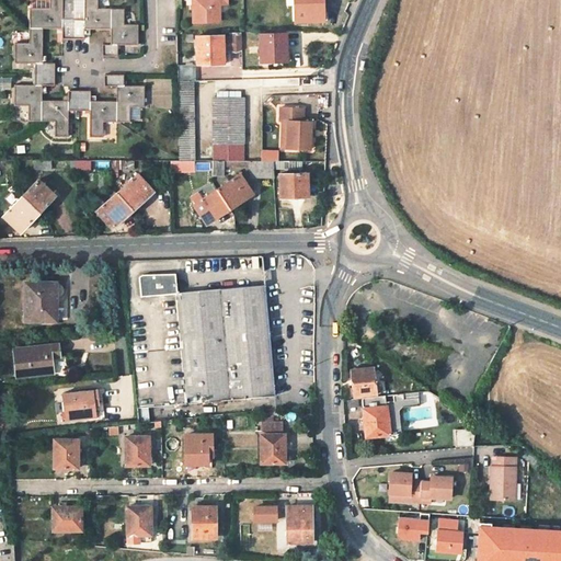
[(30,8),(30,27),(42,27),(61,27),(61,34),(66,34),(72,34),(73,14),(72,0),(49,0),(49,8),(30,8)]
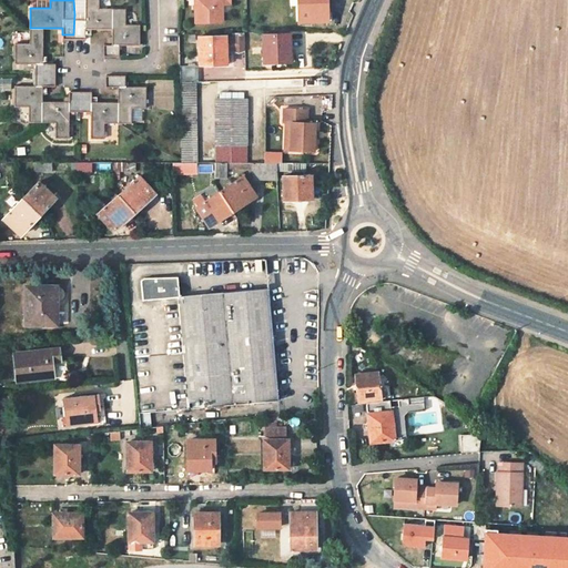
[(98,0),(73,0),(74,14),(73,34),(82,34),(85,34),(85,29),(112,29),(112,9),(98,9),(98,0)]
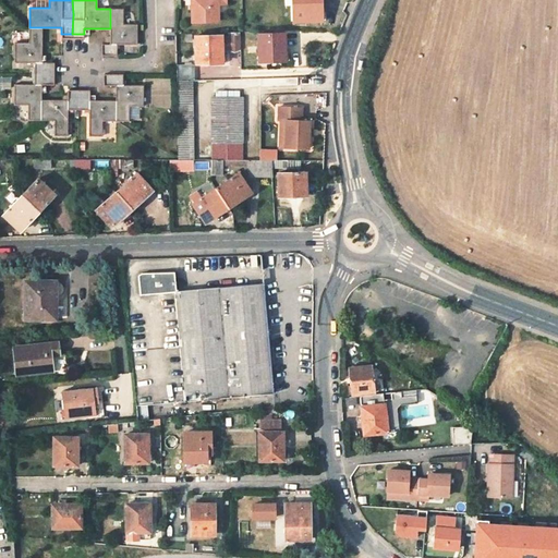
[(218,21),(218,3),(217,0),(191,0),(193,22),(218,21)]
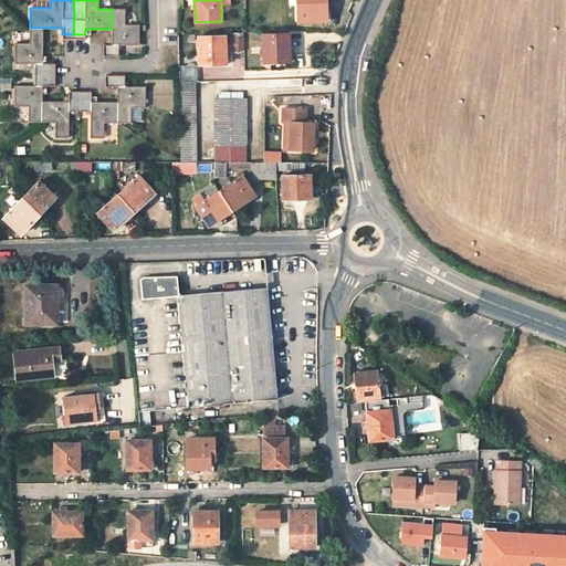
[(325,17),(325,0),(296,0),(297,21),(311,21),(311,17),(325,17)]
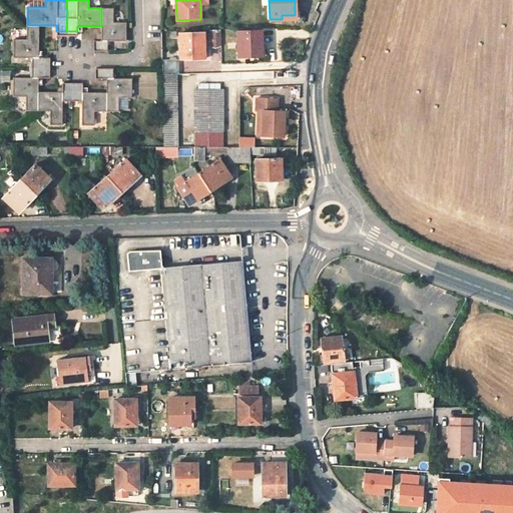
[(113,8),(101,8),(101,26),(100,40),(93,41),(93,47),(93,50),(107,50),(107,41),(125,40),(125,22),(113,22),(113,8)]
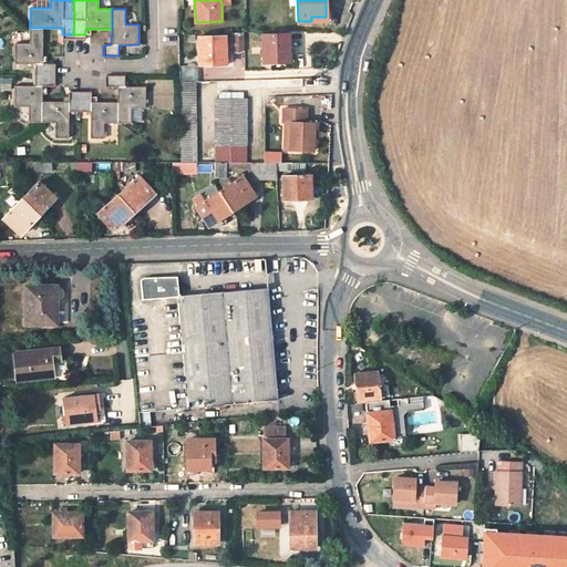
[(42,63),(42,28),(30,28),(30,42),(16,42),(14,63),(30,63),(30,74),(50,74),(50,69),(50,63),(42,63)]
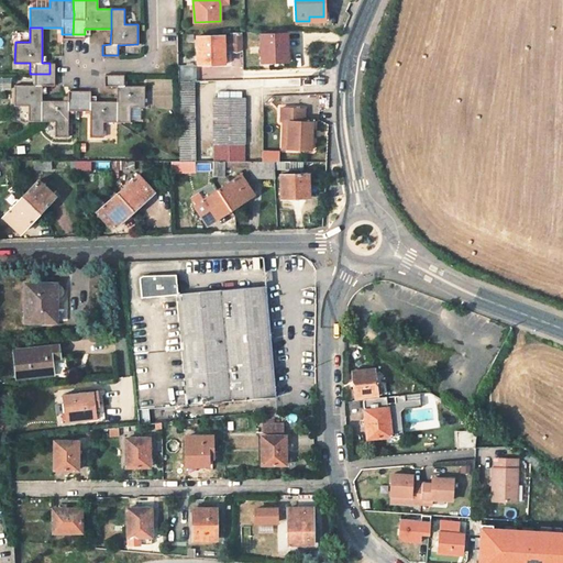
[(243,51),(243,48),(242,34),(230,34),(231,51),(243,51)]
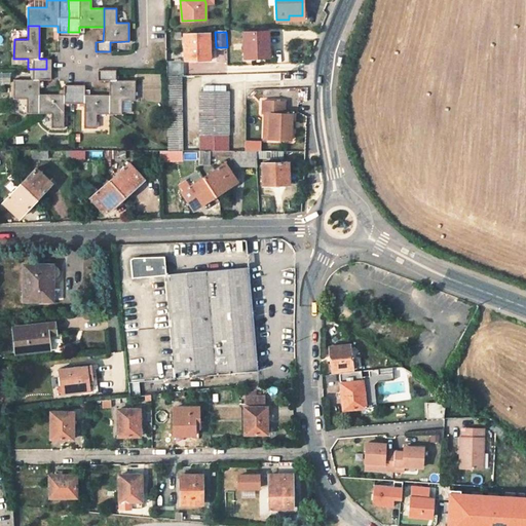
[(243,58),(255,58),(256,52),(267,52),(267,32),(243,32),(243,58)]
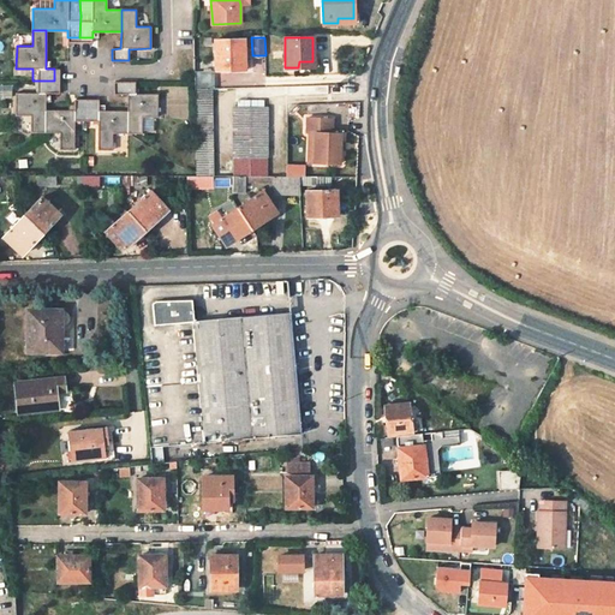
[(216,69),(228,69),(228,64),(244,63),(244,40),(215,40),(216,69)]
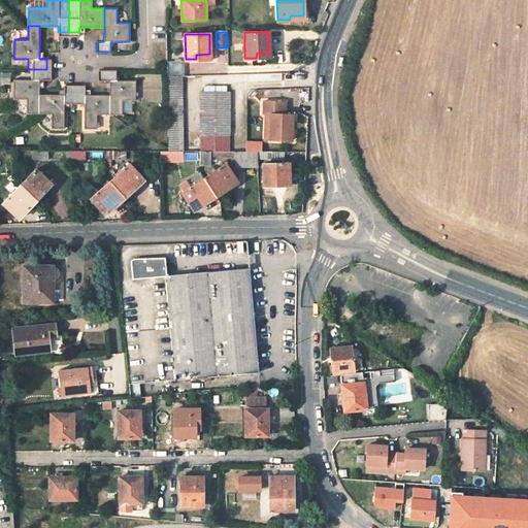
[(167,71),(167,74),(186,74),(186,64),(167,65),(167,71)]
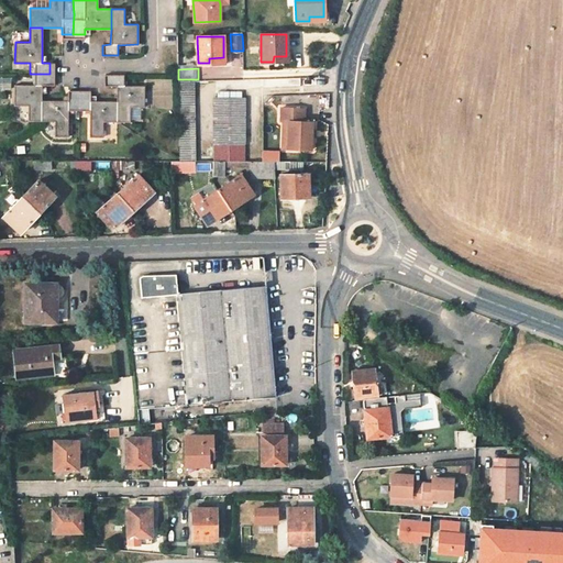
[(50,85),(50,79),(50,74),(30,74),(30,85),(14,85),(14,105),(29,105),(29,120),(41,120),(41,100),(41,85),(50,85)]
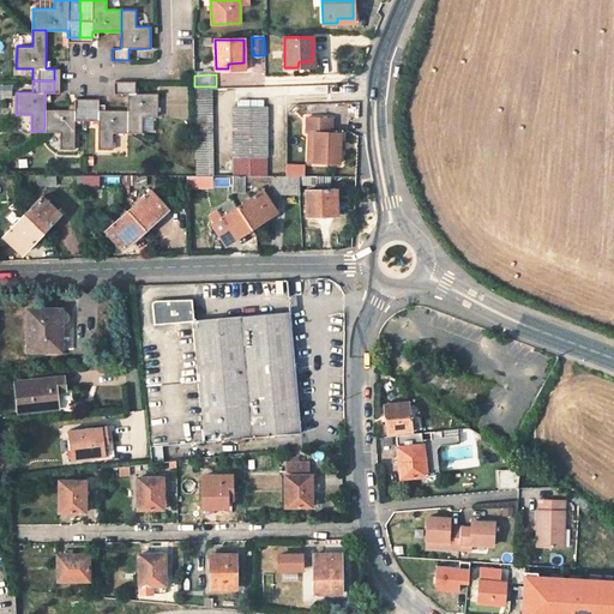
[(137,82),(119,82),(114,82),(114,88),(114,94),(128,94),(128,110),(127,132),(142,132),(142,131),(142,115),(154,115),(157,115),(157,94),(136,94),(137,82)]
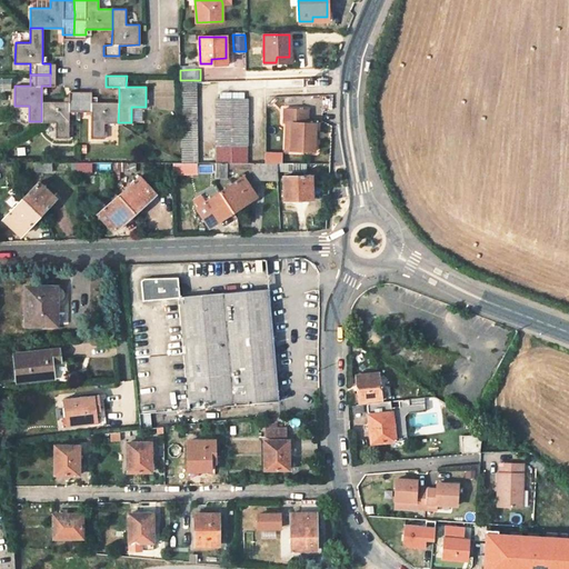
[(199,162),(197,81),(180,81),(181,121),(182,162),(199,162)]
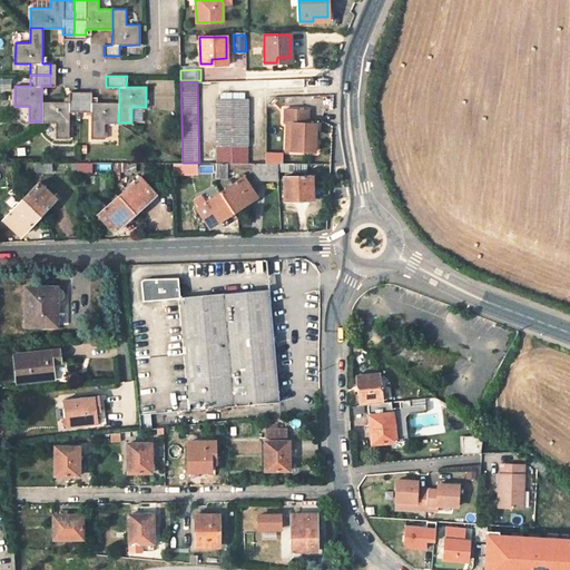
[(68,115),(79,116),(80,96),(75,96),(69,96),(69,102),(41,101),(41,121),(56,123),(56,138),(68,138),(68,115)]
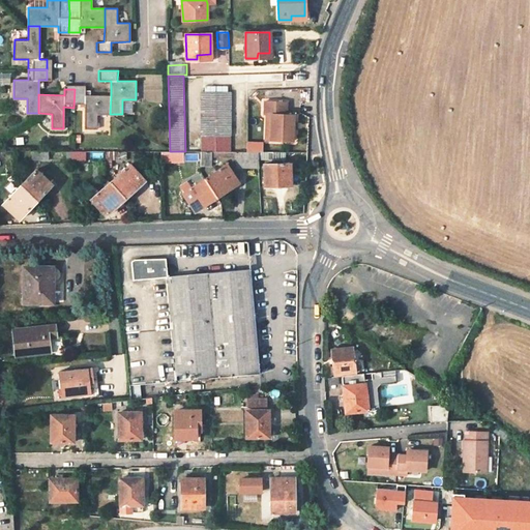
[(110,114),(111,95),(85,95),(85,89),(80,89),(75,89),(74,108),(85,108),(85,128),(96,128),(96,114),(110,114)]
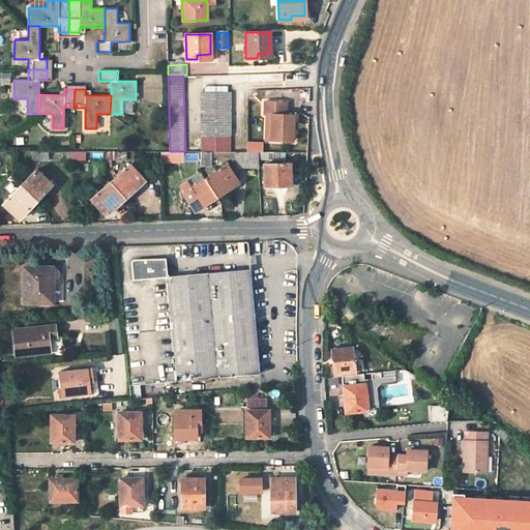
[(200,137),(229,137),(229,91),(201,91),(200,137)]
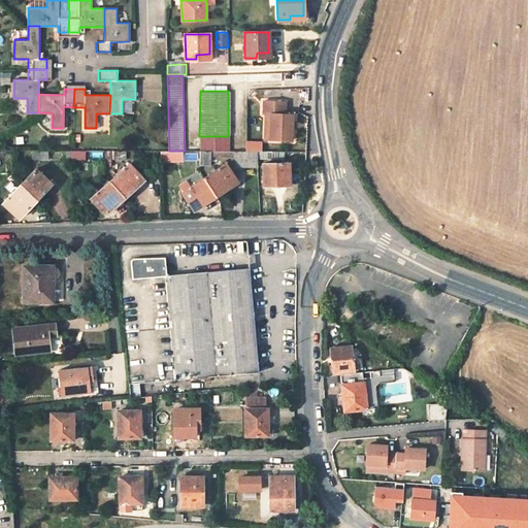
[(132,99),(122,99),(122,112),(132,112),(132,99)]
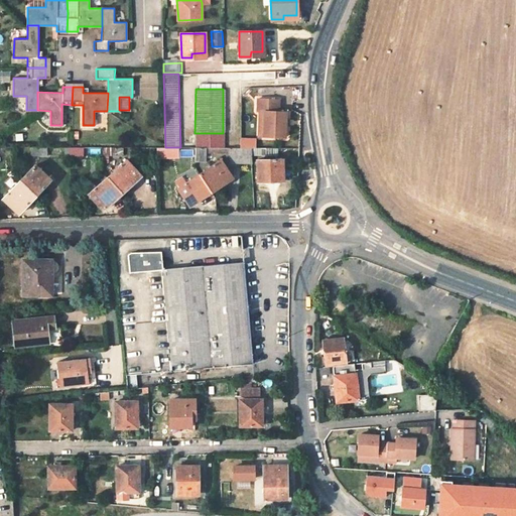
[(264,111),(263,136),(284,137),(285,112),(278,111),(278,100),(257,99),(257,111),(259,111),(264,111)]
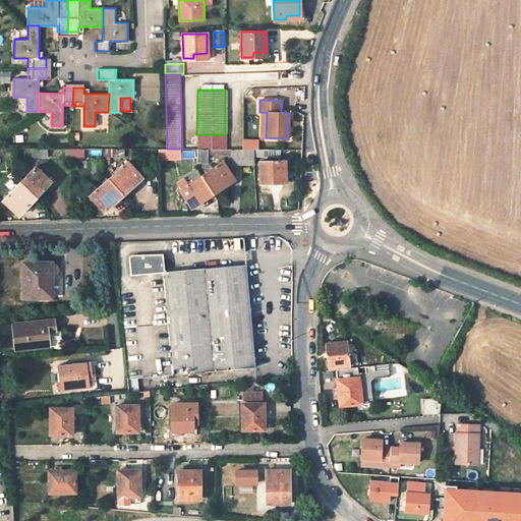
[(48,148),(33,148),(33,157),(48,156),(48,148)]
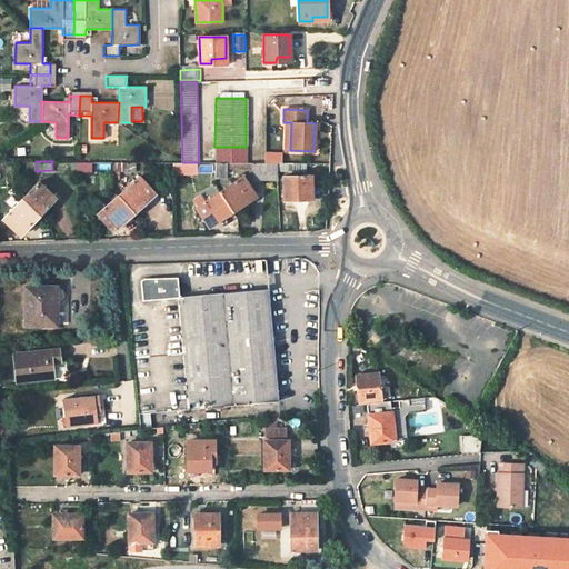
[(92,161),(77,161),(77,171),(92,170),(92,161)]
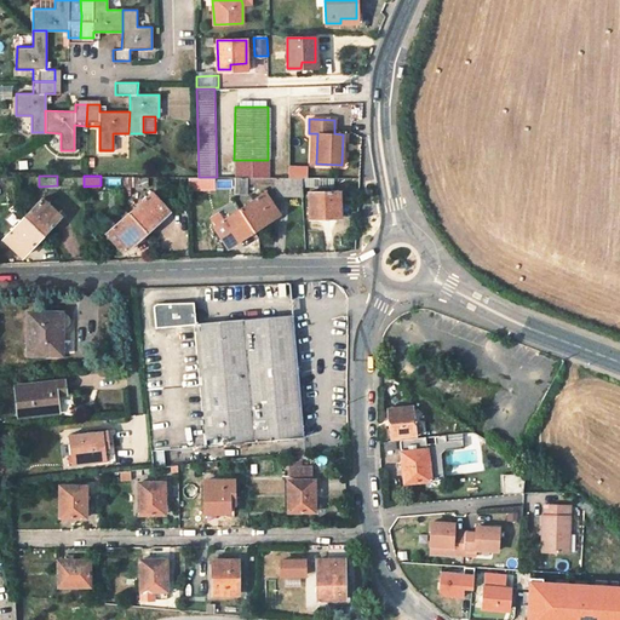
[(121,176),(101,176),(101,185),(121,185),(121,184),(121,176)]
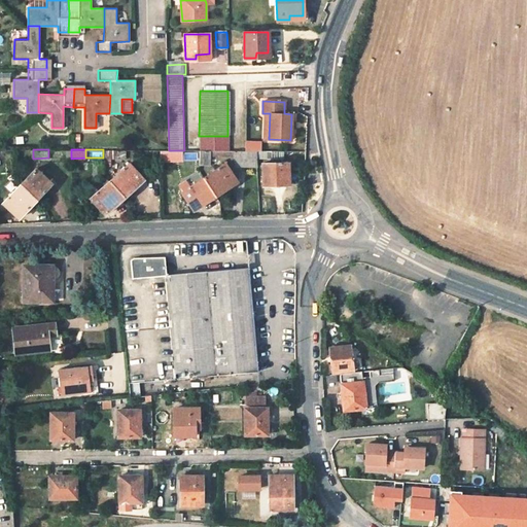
[(256,168),(255,151),(234,150),(234,155),(234,161),(237,168),(256,168)]
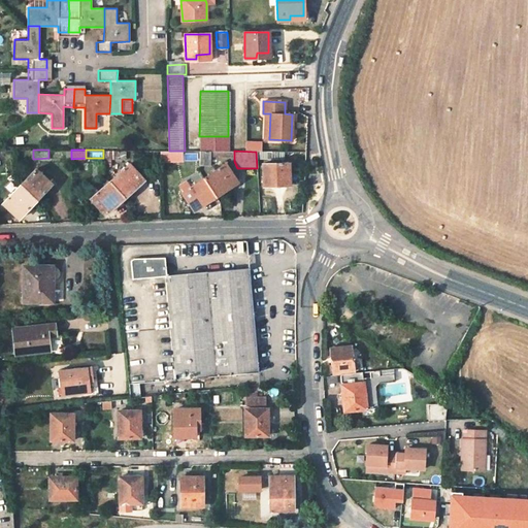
[(129,163),(109,180),(124,197),(143,179),(129,163)]
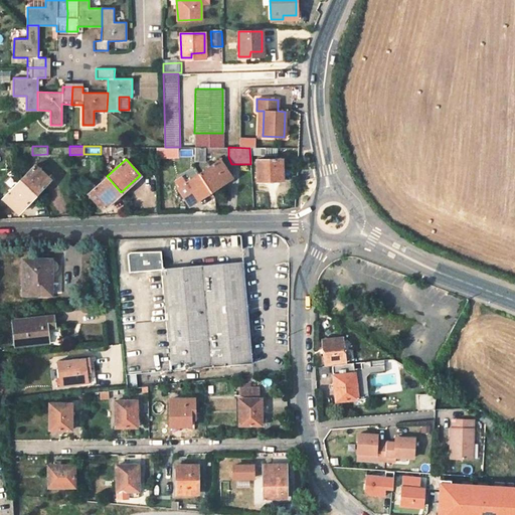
[(219,159),(198,173),(209,191),(230,178),(219,159)]
